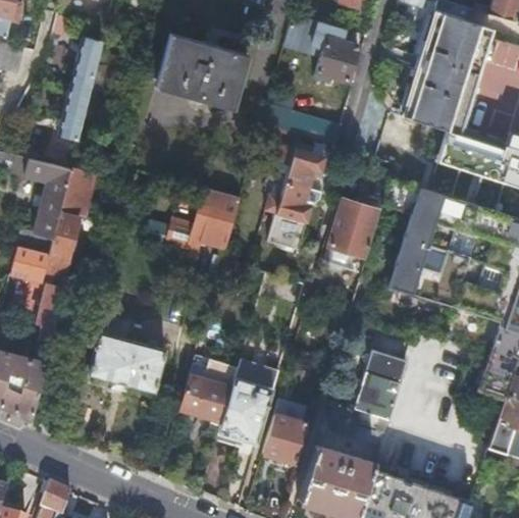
[(0,0),(0,34),(5,35),(8,22),(17,24),(21,6),(12,4),(13,0),(0,0)]
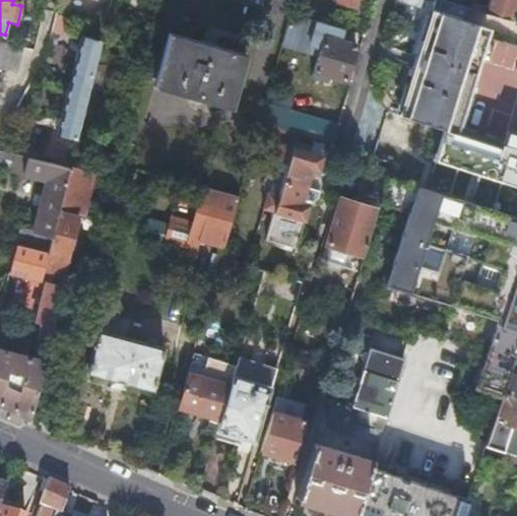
[(432,10),(435,0),(396,0),(432,10)]
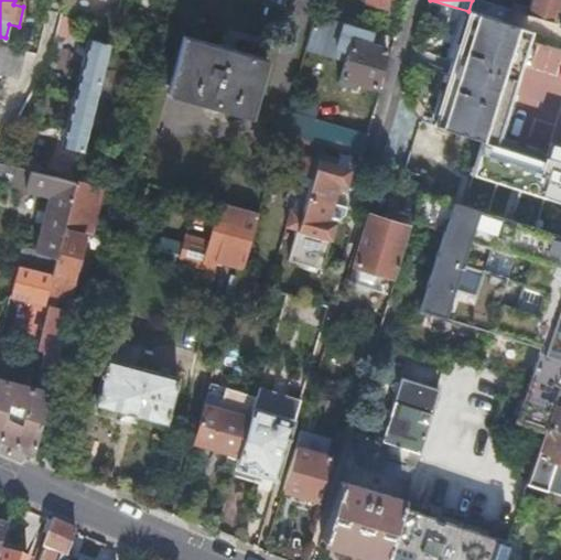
[(485,139),(503,143),(516,97),(513,96),(531,31),(503,23),(507,9),(477,0),(472,0),(468,11),(437,126),(485,139)]
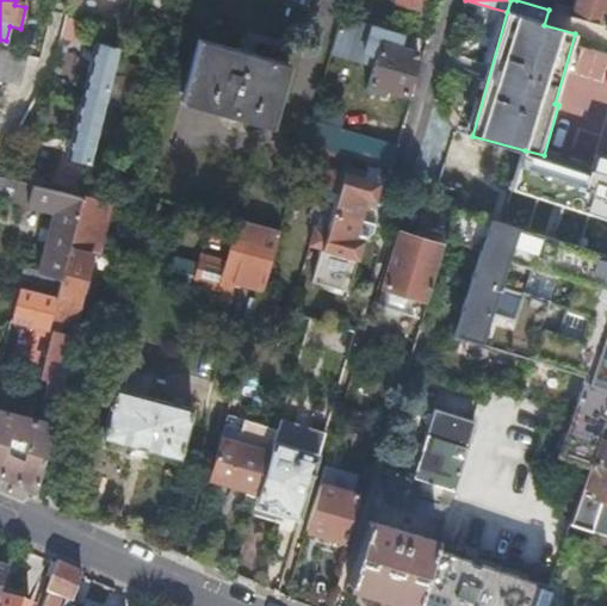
[(602,24),(602,25),(606,12),(606,0),(580,0),(576,17),(602,24)]
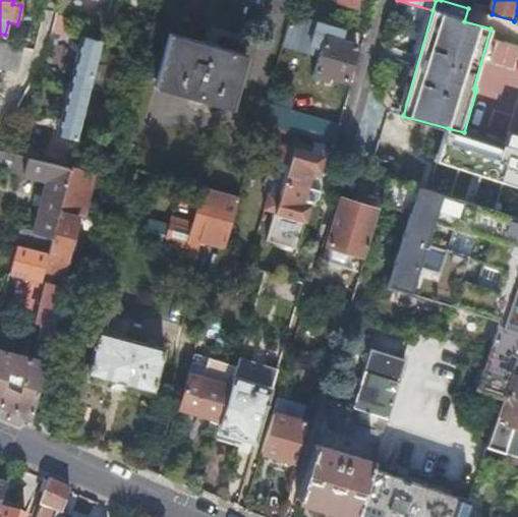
[(77,19),(60,15),(57,31),(74,35),(77,19)]
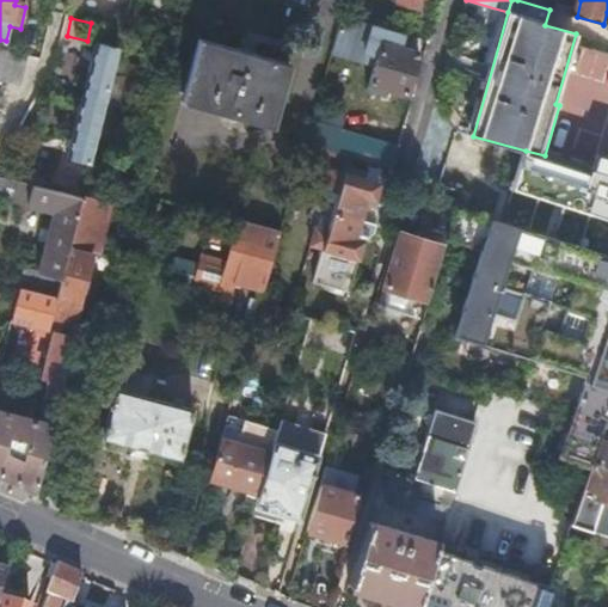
[(397,49),(401,34),(387,30),(386,30),(343,18),(338,37),(381,49),(369,92),(385,97),(387,91),(409,97),(421,55),(397,49)]
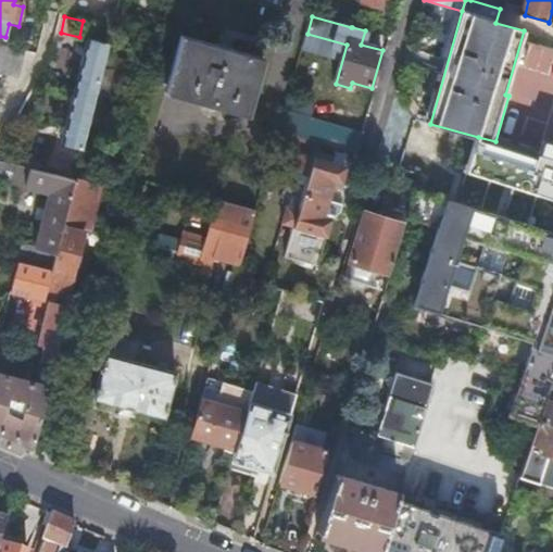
[(165,93),(248,116),(263,60),(180,38),(165,93)]
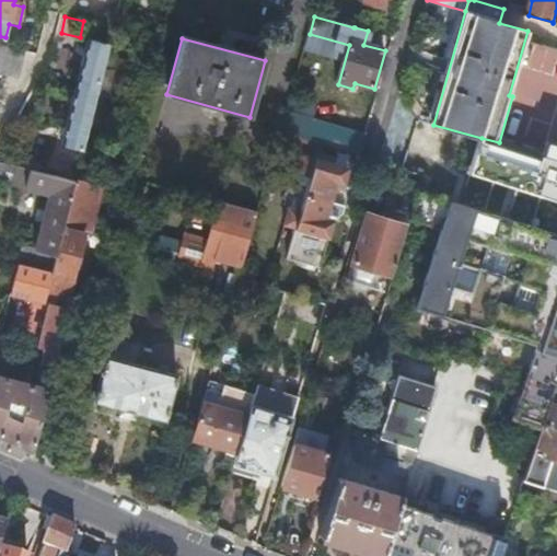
[(84,152),(109,47),(90,42),(79,89),(70,88),(67,97),(76,100),(64,148),(84,152)]
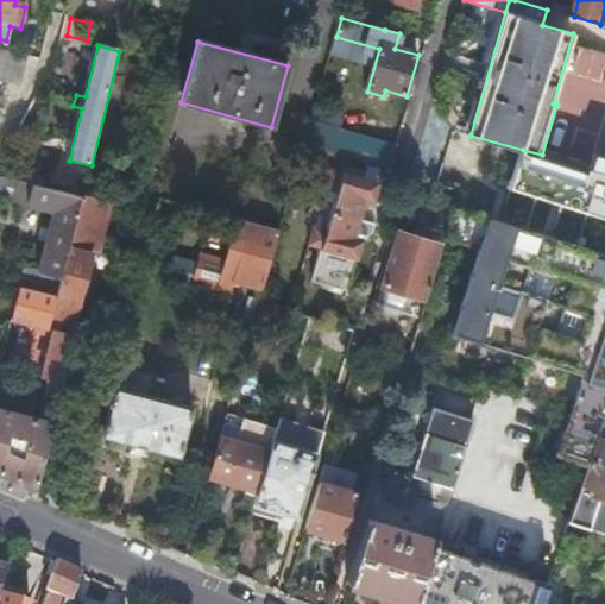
[(0,81),(21,87),(27,56),(0,49),(0,81)]
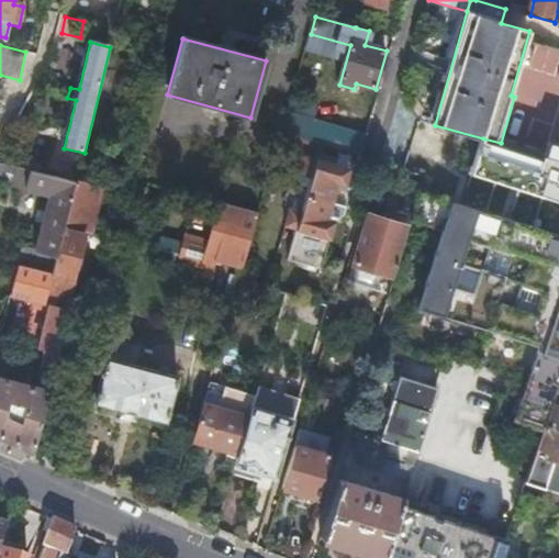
[(322,146),(361,158),(365,147),(368,136),(315,121),(319,108),(292,100),(282,134),(283,134),(298,138),(322,146)]
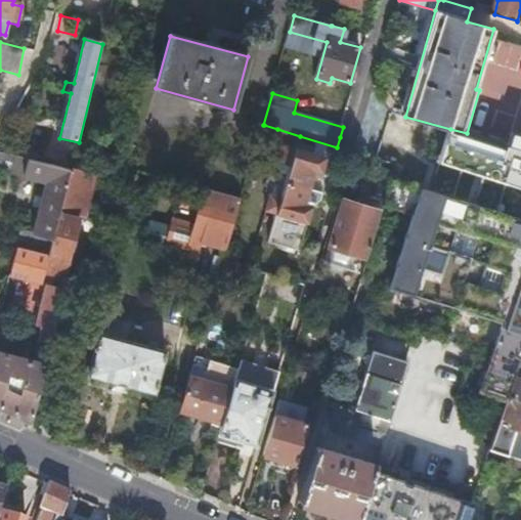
[(418,121),(449,131),(450,129),(405,117),(404,120),(408,122),(407,126),(416,128),(418,121)]
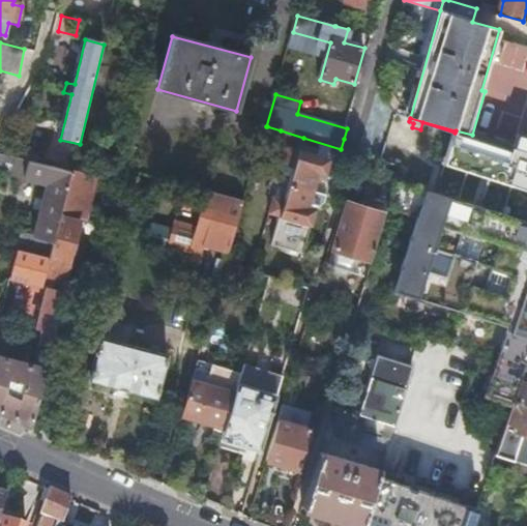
[(420,130),(452,140),(455,133),(422,122),(420,129),(420,130)]
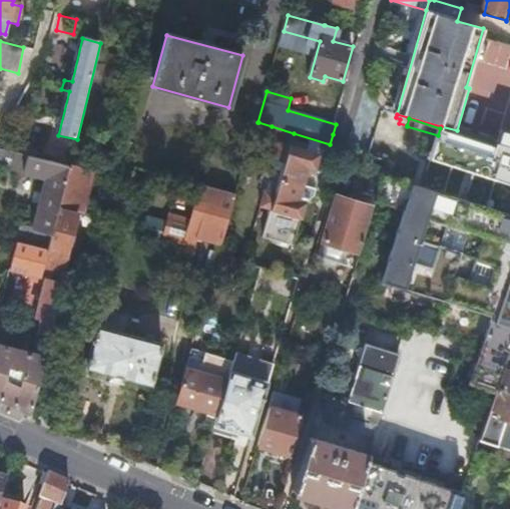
[(259,122),(256,131),(269,135),(272,126),(259,122)]
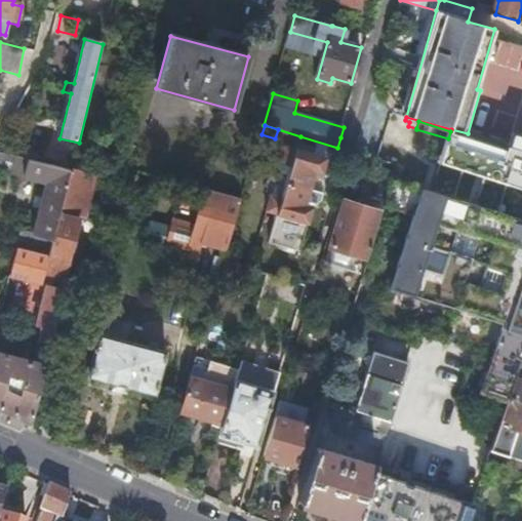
[(297,145),(300,136),(278,129),(275,138),(297,145)]
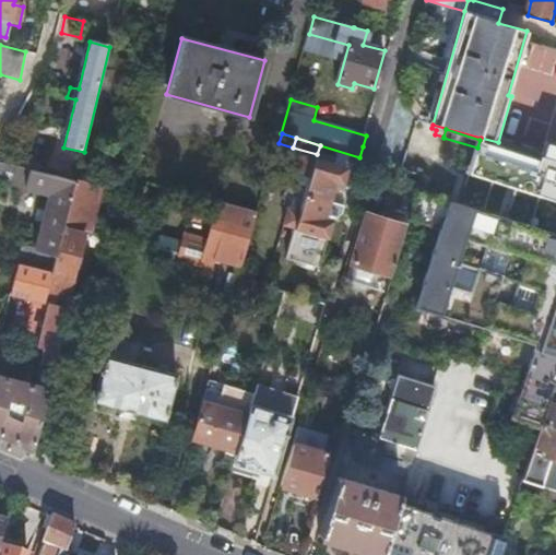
[(470,173),(555,199),(555,145),(548,143),(545,155),(498,142),(481,138),(480,140),(477,148),(470,173)]
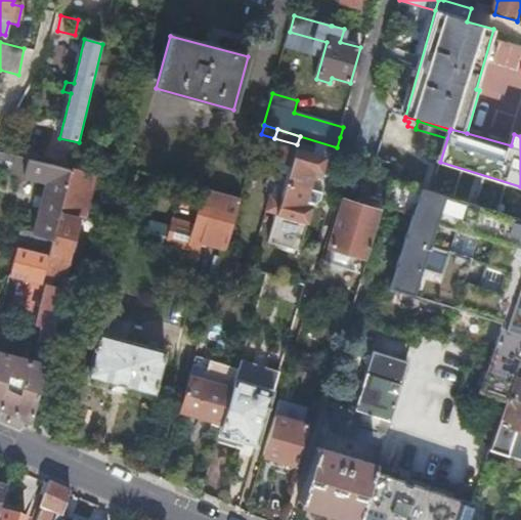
[(28,143),(24,158),(39,162),(42,147),(28,143)]
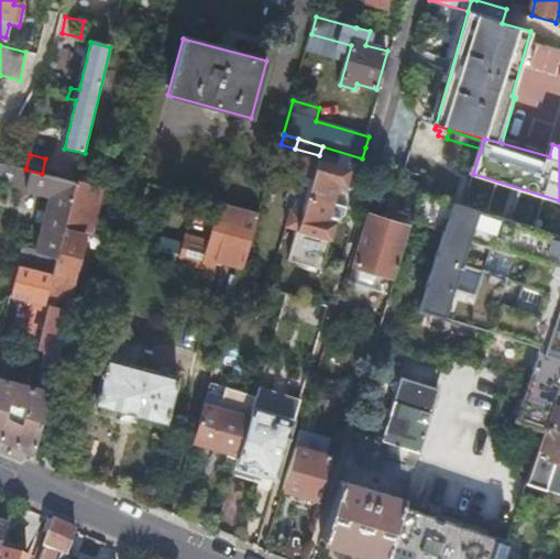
[(337,185),(346,187),(351,171),(307,157),(302,175),(314,178),(304,212),(292,209),(287,227),(299,231),(289,261),(321,271),(330,240),(336,223),(327,220),(329,215),(340,218),(344,212),(349,199),(348,194),(336,190),(337,185)]
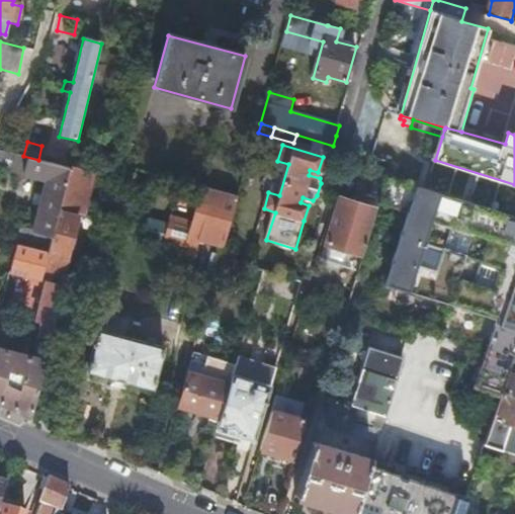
[(71,170),(58,167),(29,160),(25,176),(39,179),(49,175),(35,232),(23,229),(18,246),(19,247),(50,254),(71,170)]
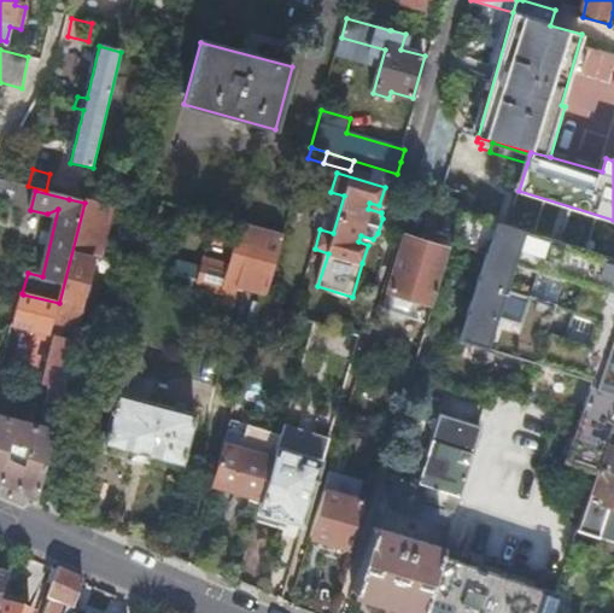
[(113,210),(85,203),(59,303),(59,305),(82,311),(95,258),(101,260),(113,210)]
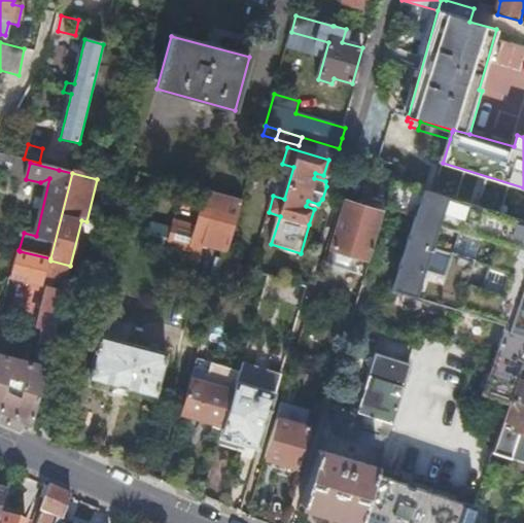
[(325,181),(323,175),(315,173),(314,178),(325,181)]
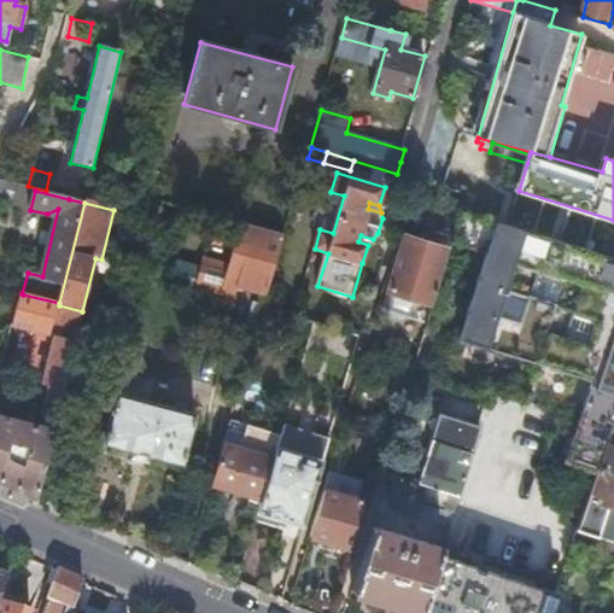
[(607,453),(613,432),(613,385),(602,381),(613,345),(613,258),(501,222),(490,255),(565,279),(538,363),(595,381),(582,422),(578,421),(572,439),(576,441),(567,465),(591,472),(598,450),(607,453)]
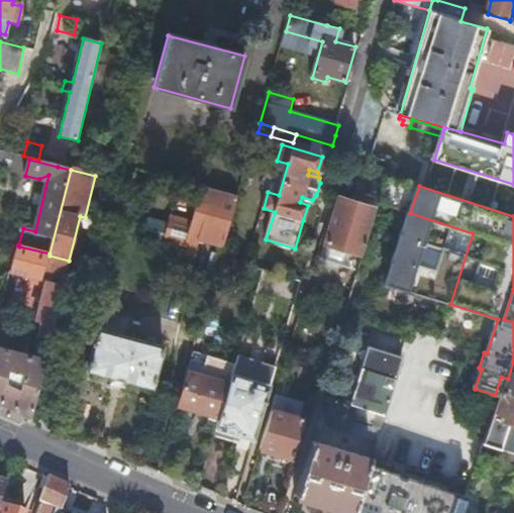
[(239,197),(205,188),(205,189),(196,220),(174,213),(166,240),(197,249),(201,238),(225,245),(239,197)]
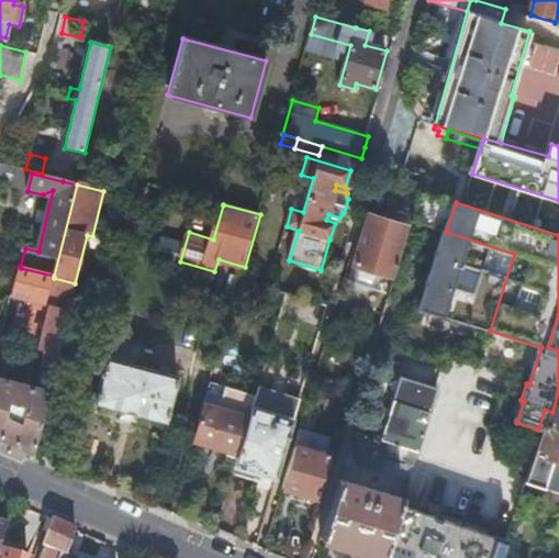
[(369,215),(349,283),(387,296),(411,213),(386,204),(381,219),(369,215)]
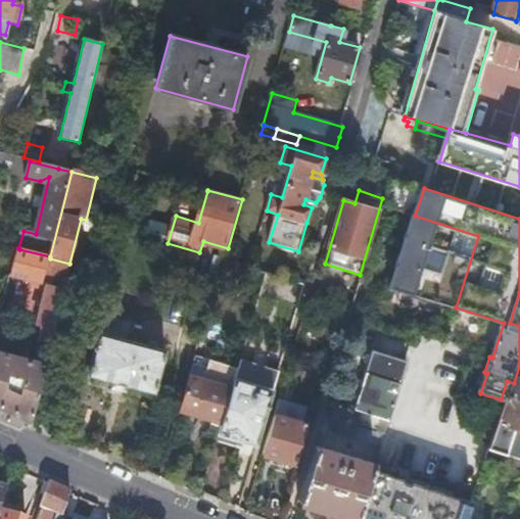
[(392,287),(456,308),(478,236),(415,216),(392,287)]
